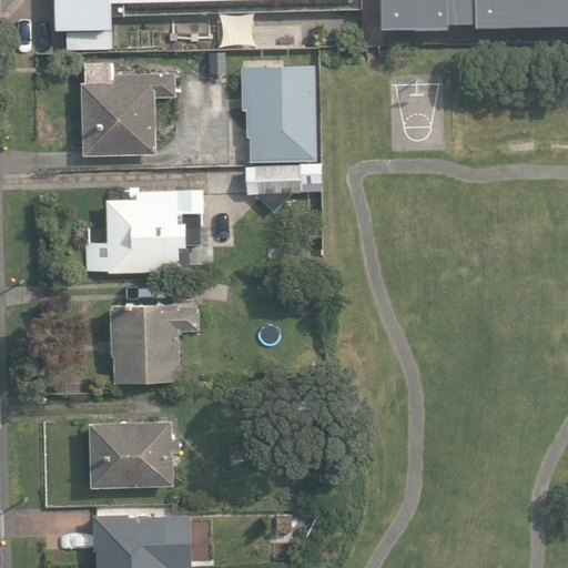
[(54,0),(57,32),(67,32),(68,50),(112,50),(112,17),(363,10),(362,0),(54,0)]
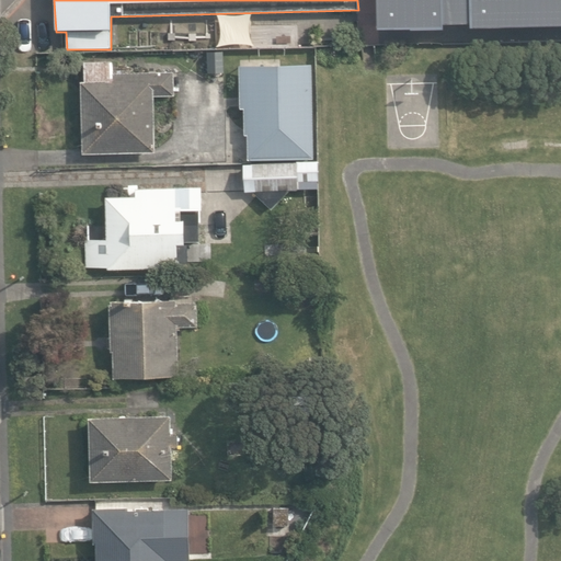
[(443,25),(442,0),(375,0),(376,32),(443,31),(443,25)]
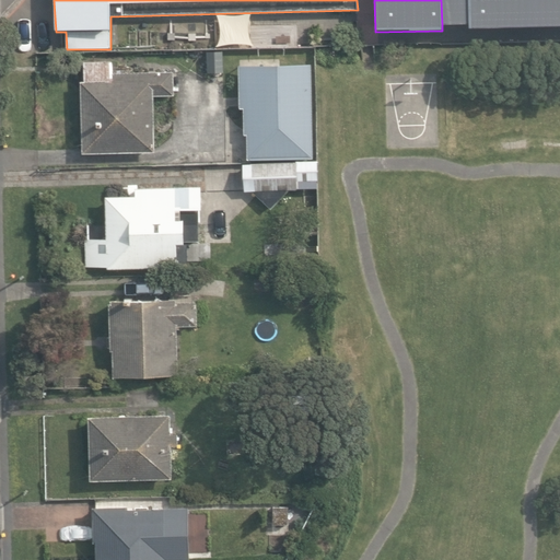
[(559,26),(559,0),(441,0),(442,25),(469,25),(469,30),(559,26)]
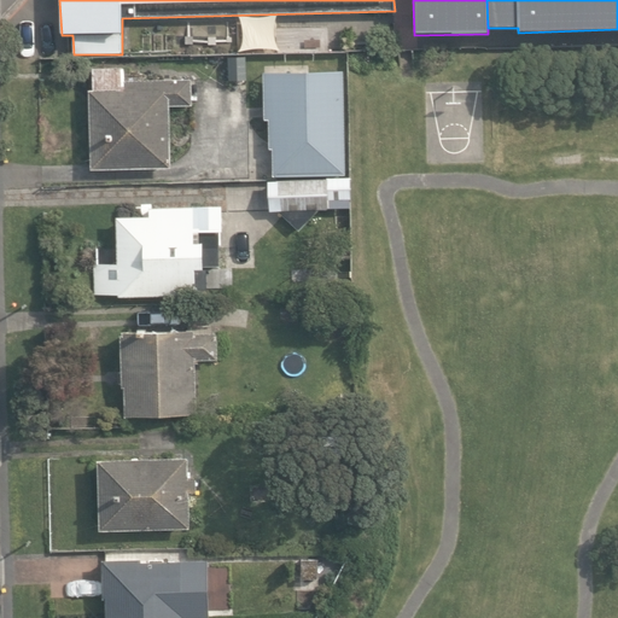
[(91,87),(94,169),(173,165),(170,104),(193,103),(192,76),(127,79),(127,66),(95,68),(97,87),(91,87)]
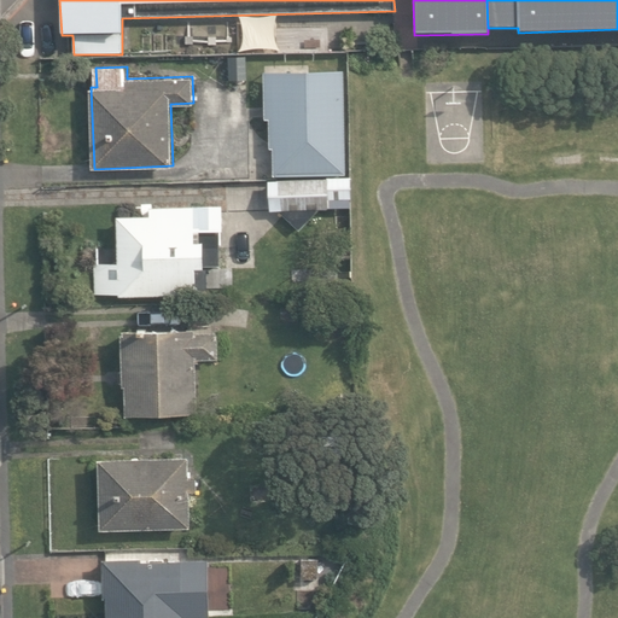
[(273,147),(274,174),(347,173),(344,69),(263,71),(264,117),(269,117),(270,147),(273,147)]
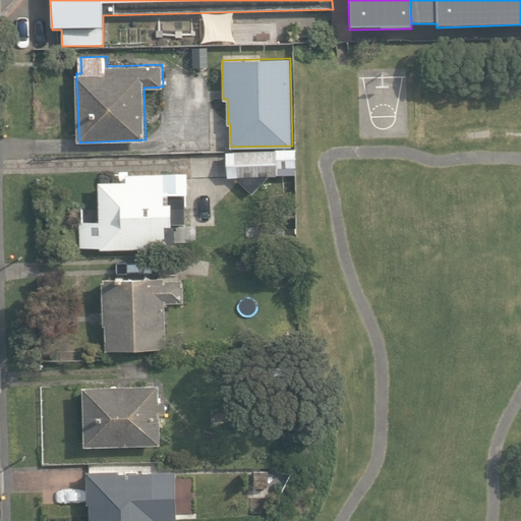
[(237,176),(253,190),(270,174),(296,174),(295,149),(276,150),(226,152),(227,176),(237,176)]
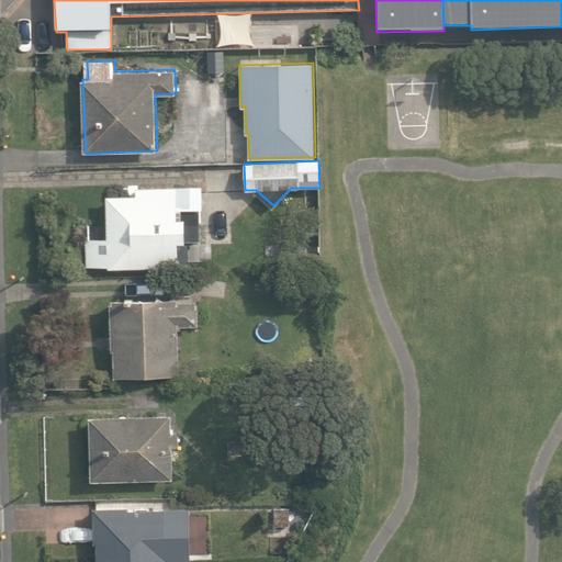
[(105,197),(108,238),(86,240),(87,267),(108,266),(108,271),(180,267),(180,263),(191,263),(190,240),(206,239),(203,184),(137,188),(137,194),(105,197)]
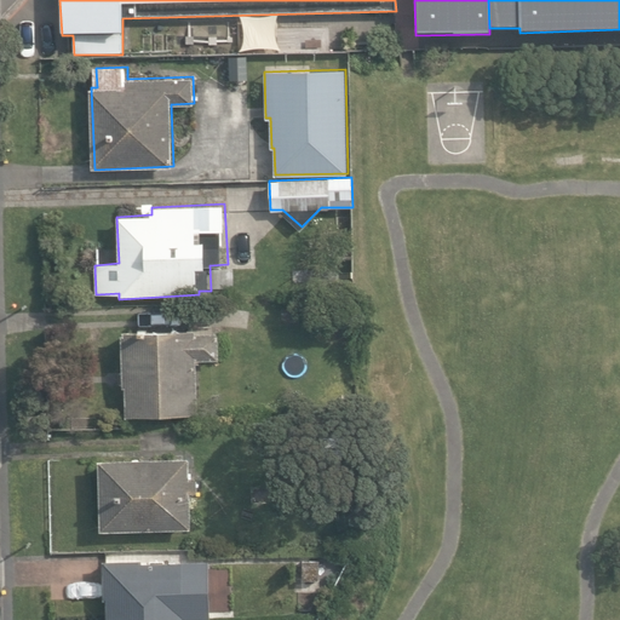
[(350,239),(340,239),(342,259),(351,259),(350,239)]
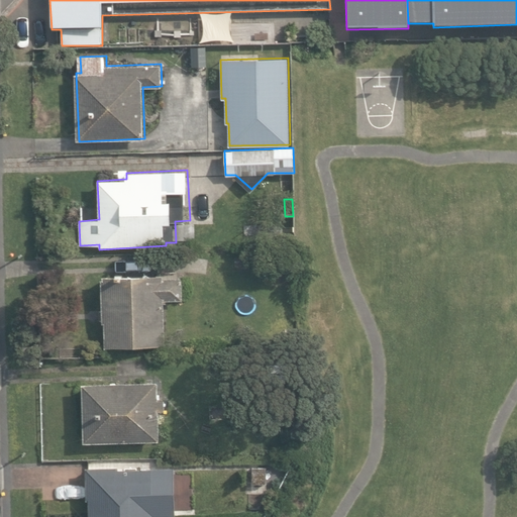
[(105,321),(106,346),(166,344),(165,299),(184,298),(183,277),(164,278),(163,273),(104,274),(104,279),(103,279),(104,321),(105,321)]
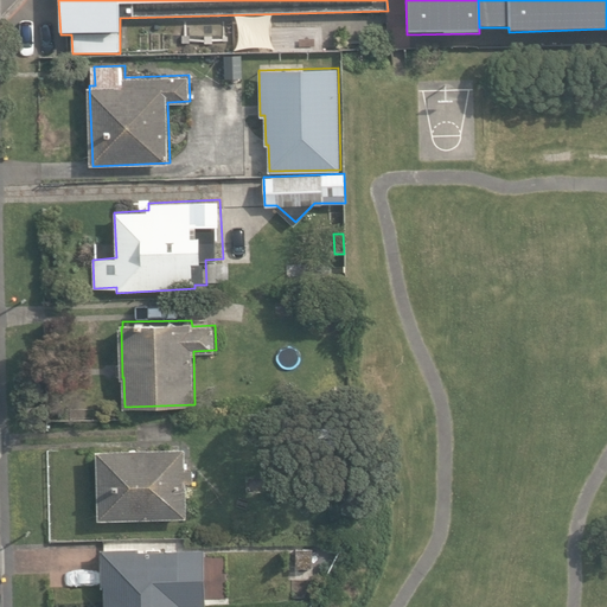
[(98,449),(101,519),(189,517),(187,481),(195,481),(195,468),(187,470),(187,447),(98,449)]
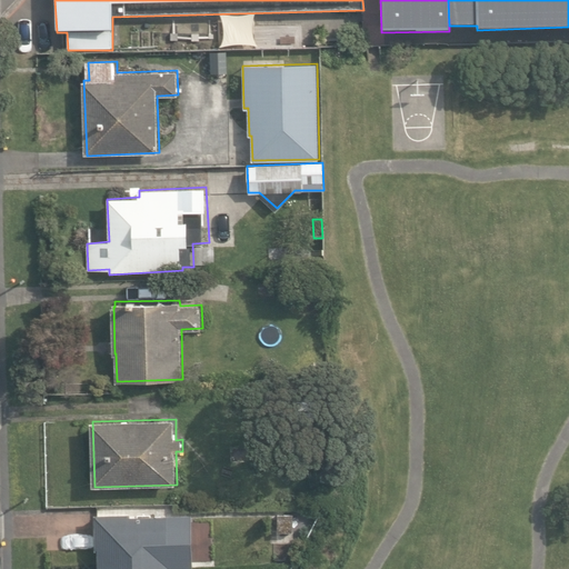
[(230,447),(231,463),(250,462),(249,446),(230,447)]
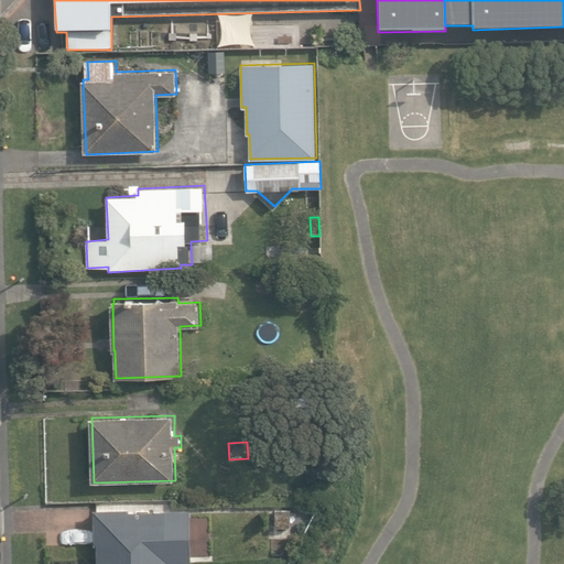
[(99,544),(99,563),(171,563),(170,508),(95,509),(95,544),(99,544)]
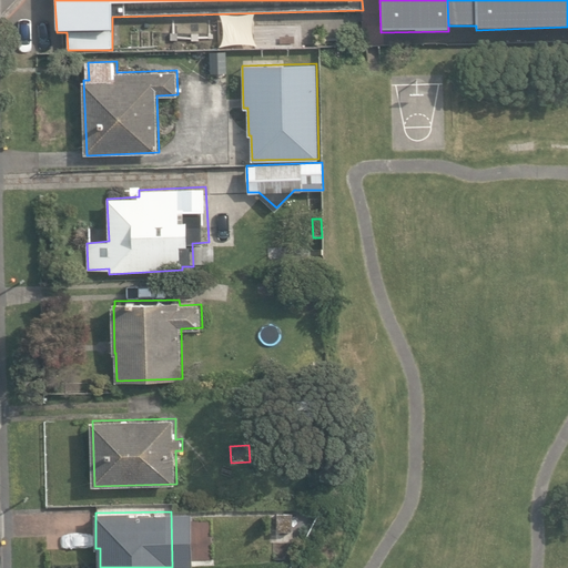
[(279,513),(279,530),(295,529),(294,513),(279,513)]
